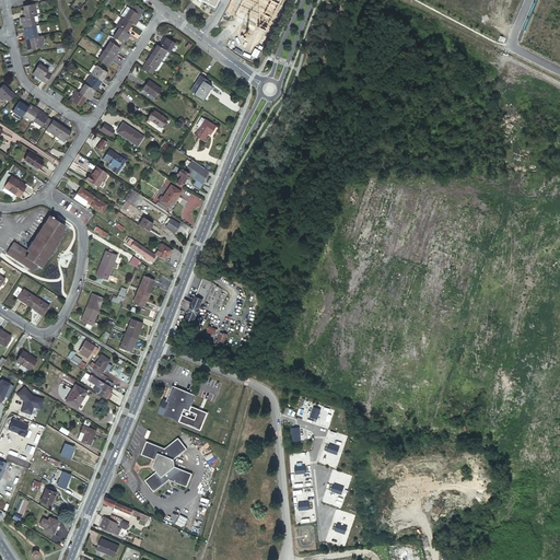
[(24,16),(33,15),(35,14),(37,14),(35,3),(24,6),(25,12),(23,12),(24,16)]
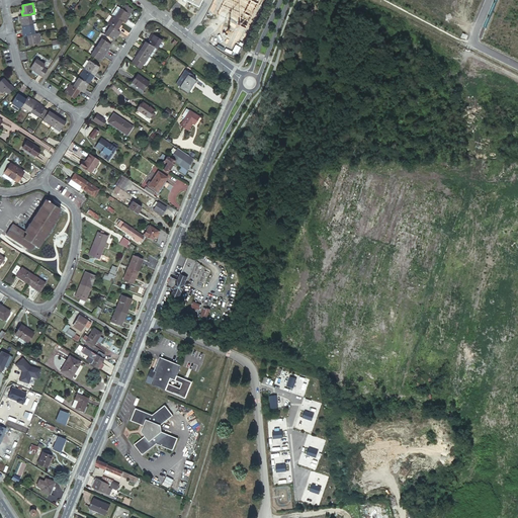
[(124,5),(122,8),(128,13),(132,9),(124,5)]
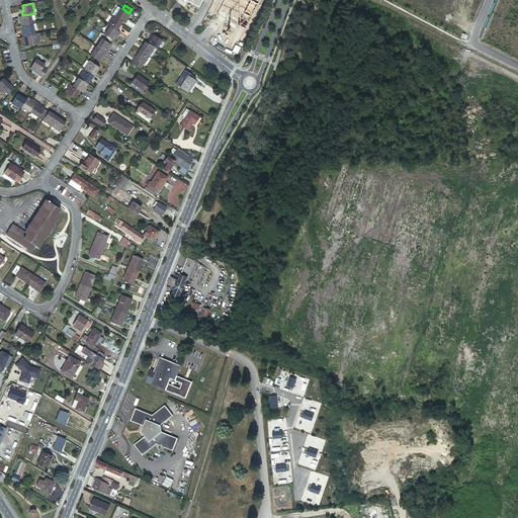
[(127,18),(131,14),(128,13),(122,8),(121,8),(117,15),(114,13),(113,15),(114,15),(116,17),(123,21),(126,23),(128,19),(127,18)]
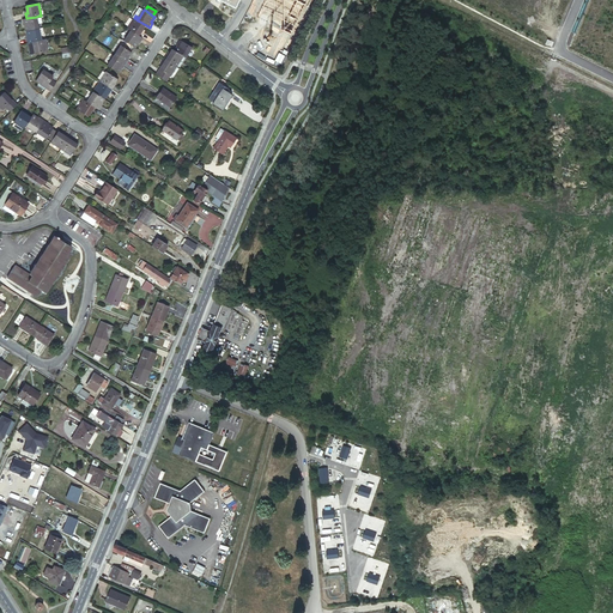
[(25,25),(26,30),(38,28),(36,17),(26,18),(22,19),(23,25),(25,25)]
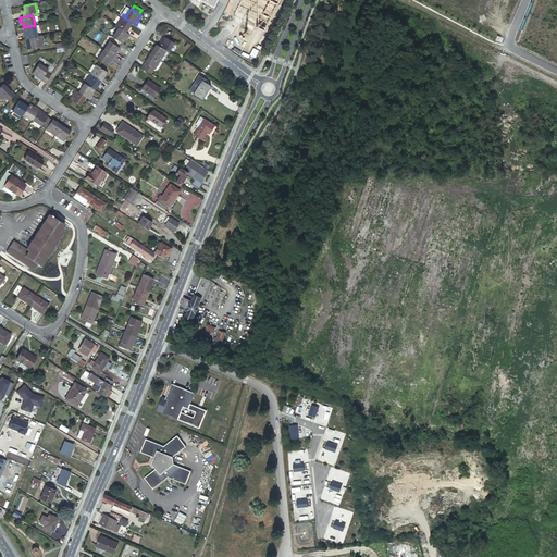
[(125,19),(123,16),(116,26),(120,27),(127,33),(131,28),(130,28),(131,27),(133,23),(125,19)]
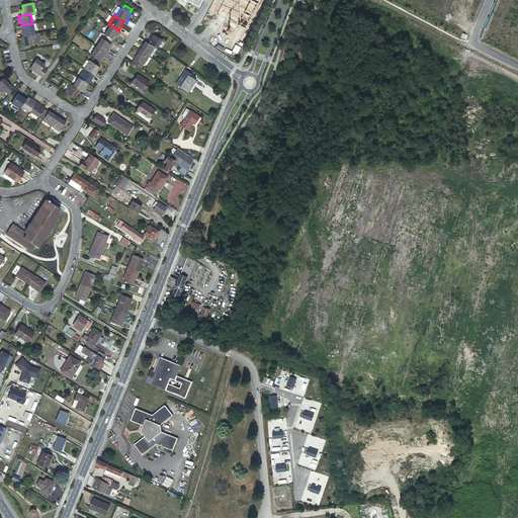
[(21,30),(22,35),(30,34),(34,33),(32,23),(22,25),(22,30),(21,30)]
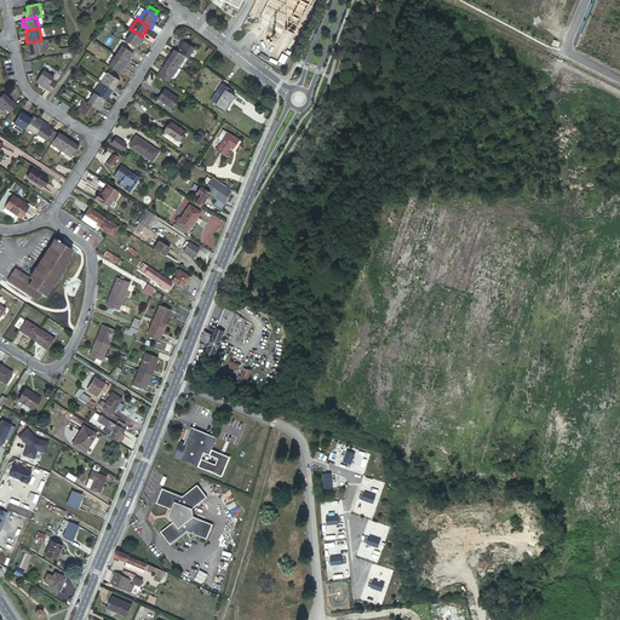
[(133,30),(126,41),(137,49),(141,44),(142,45),(145,39),(142,36),(133,30)]
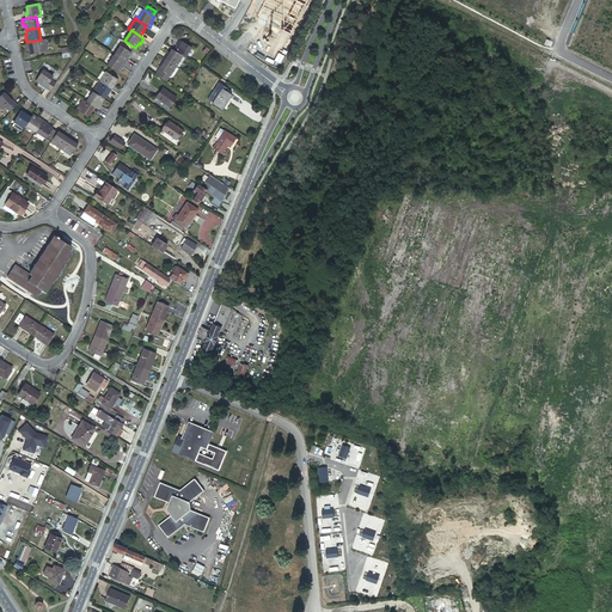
[(36,41),(26,42),(29,50),(35,49),(35,54),(48,51),(46,38),(41,40),(36,41)]
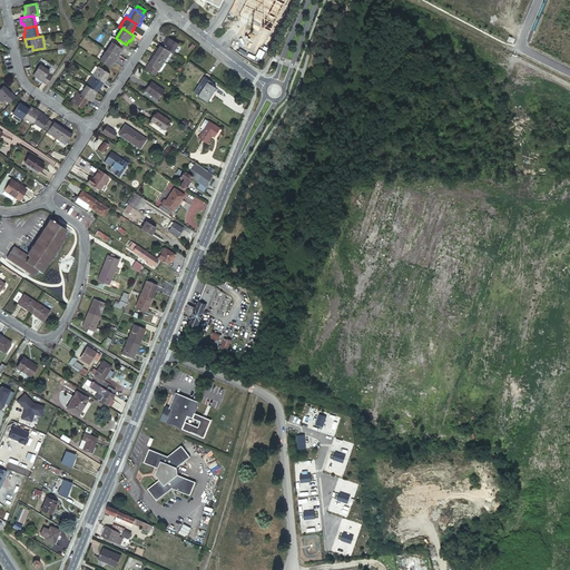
[(177,42),(166,36),(163,41),(164,41),(161,46),(169,51),(172,52),(177,42)]
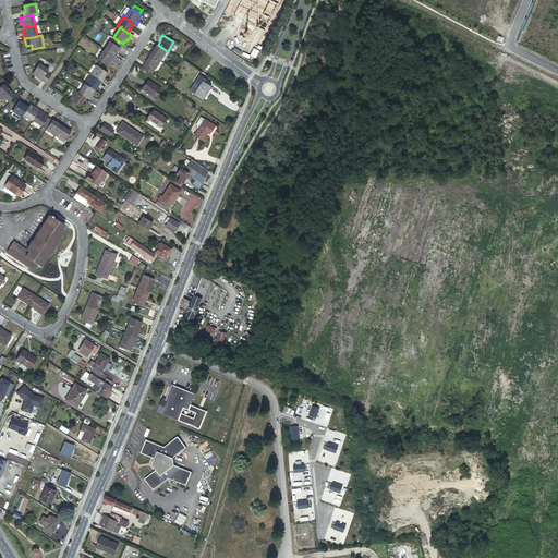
[(107,52),(114,57),(118,52),(117,52),(120,47),(109,40),(104,50),(107,52)]
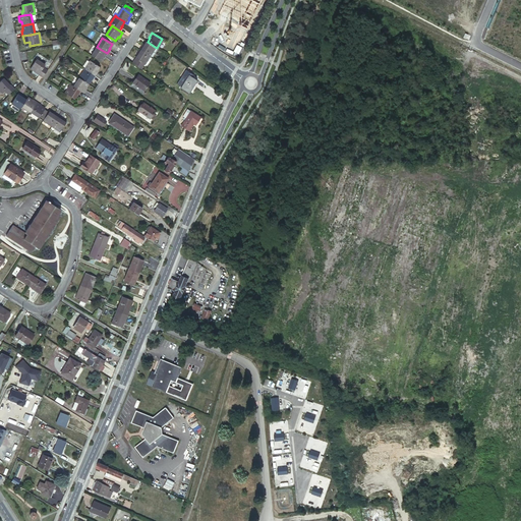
[(148,42),(146,41),(142,45),(139,49),(150,55),(155,47),(148,42)]
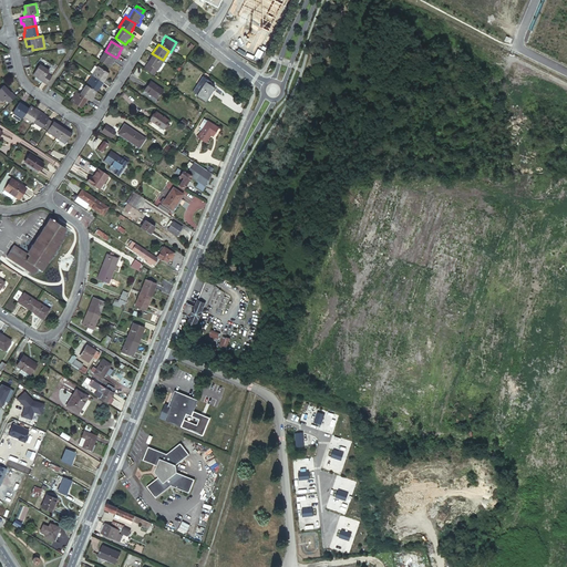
[(99,60),(110,66),(112,62),(113,63),(116,58),(109,53),(105,51),(99,60)]
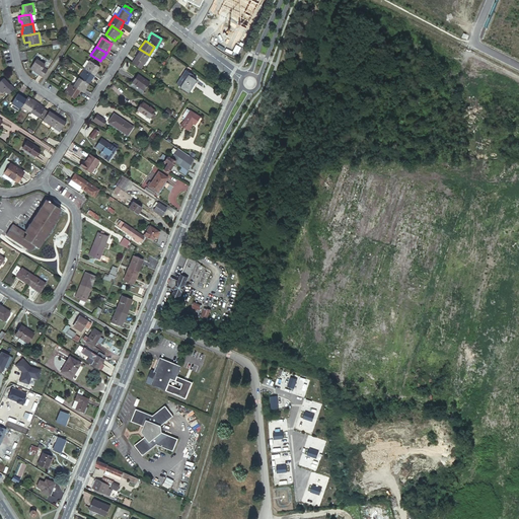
[(149,55),(139,49),(136,53),(137,54),(135,58),(143,64),(149,55)]
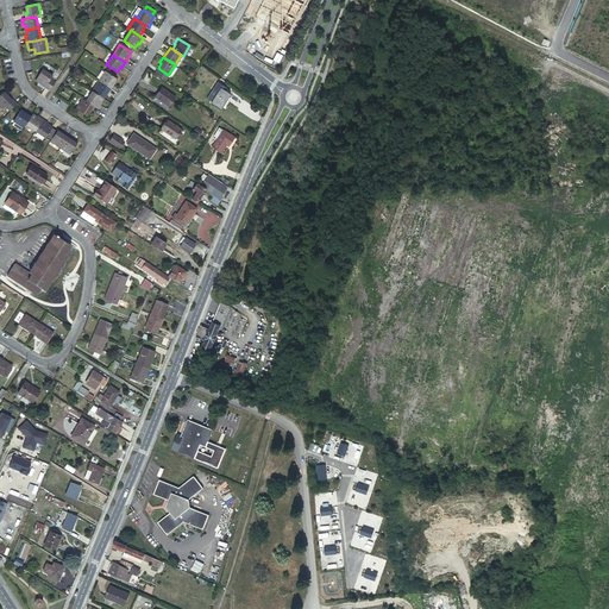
[(39,85),(50,92),(57,82),(51,79),(54,75),(43,68),(36,80),(42,83),(39,85)]
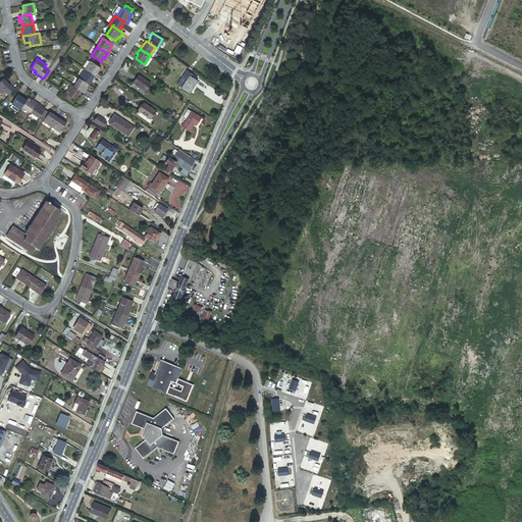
[(85,70),(95,76),(98,72),(97,71),(97,70),(99,67),(90,61),(85,70)]
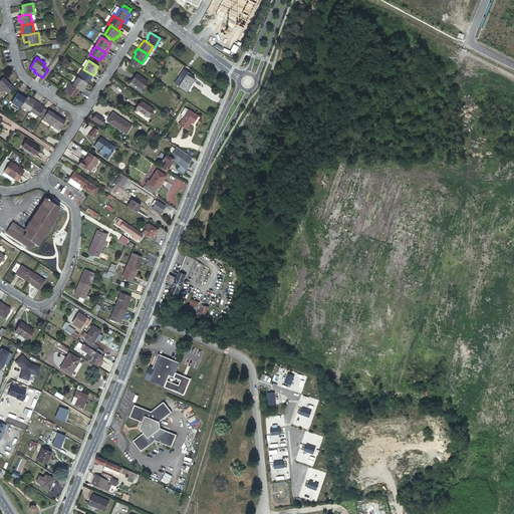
[(90,80),(93,75),(83,69),(77,77),(86,83),(88,80),(89,79),(90,80)]
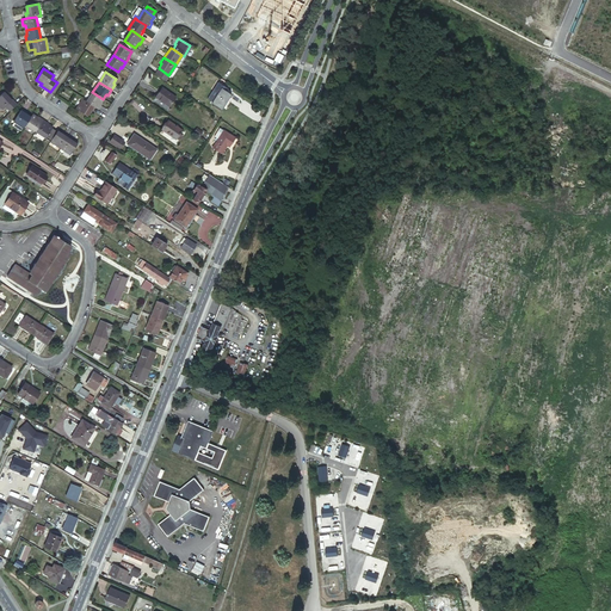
[(213,103),(222,109),(232,94),(222,88),(224,85),(218,82),(209,98),(214,102),(213,103)]
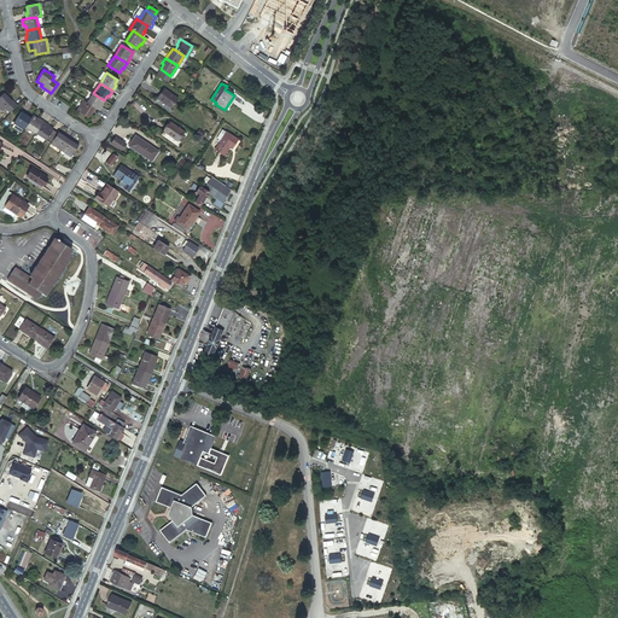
[(158,98),(173,109),(180,98),(165,88),(158,98)]
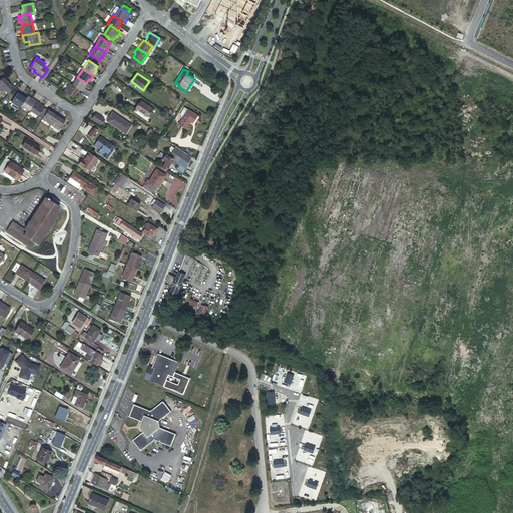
[(5,90),(8,93),(15,87),(8,79),(7,81),(6,80),(3,77),(0,79),(0,88),(2,92),(5,90)]
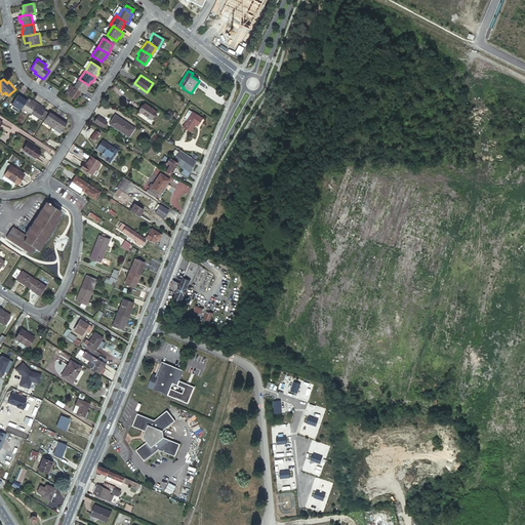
[(88,85),(79,79),(74,88),(82,92),(84,94),(87,90),(86,89),(88,85)]
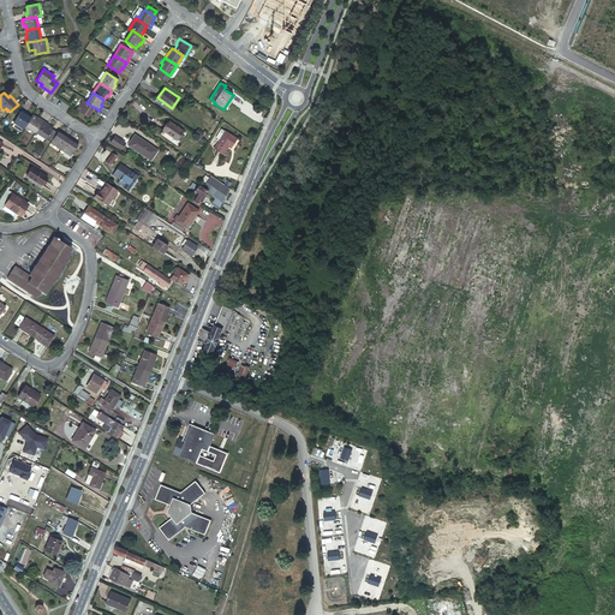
[(96,108),(87,103),(84,101),(78,111),(88,118),(91,113),(91,112),(93,113),(96,108)]
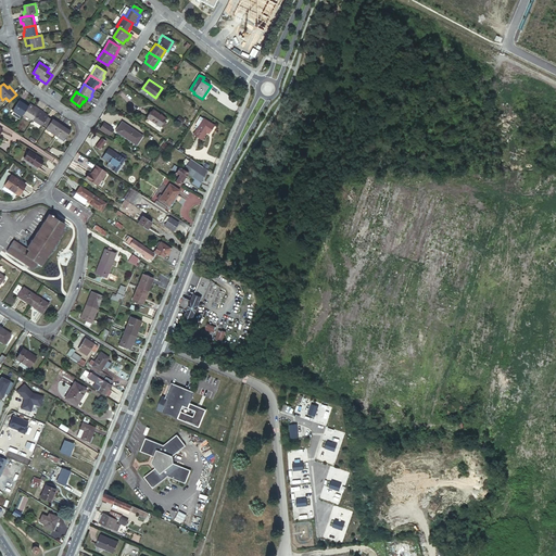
[(22,115),(23,116),(25,113),(28,108),(25,105),(24,104),(25,102),(20,100),(13,110),(14,110),(12,113),(21,118),(22,115)]
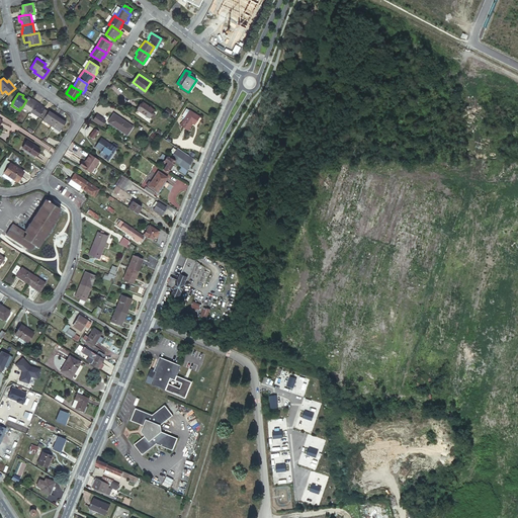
[(32,100),(28,97),(26,100),(23,105),(31,111),(37,101),(33,98),(32,100)]
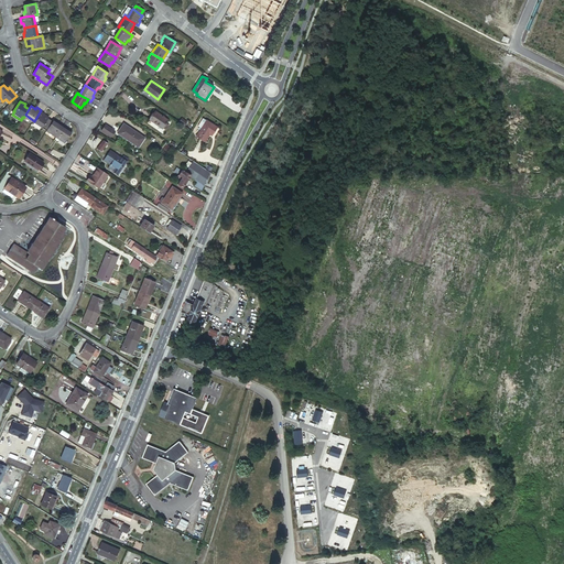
[(41,110),(34,121),(44,128),(45,126),(50,119),(50,118),(45,115),(45,114),(41,110)]
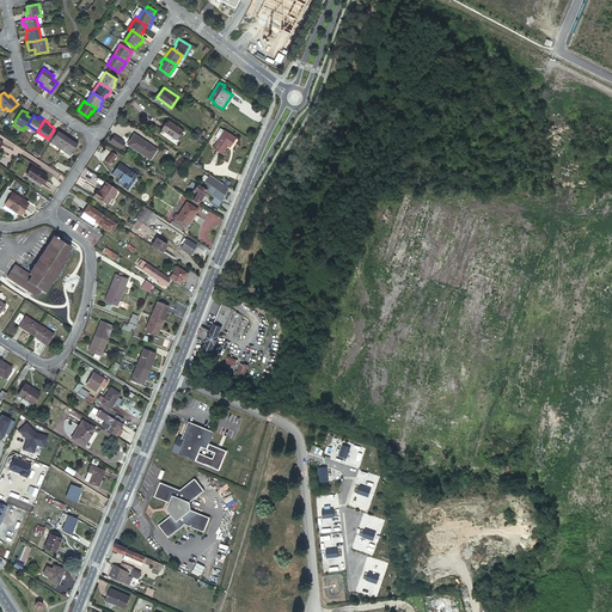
[(177,140),(177,139),(181,134),(183,130),(170,121),(163,130),(177,140)]
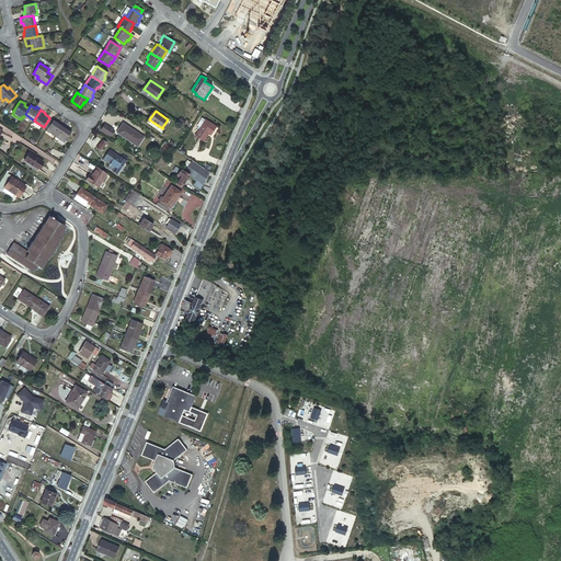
[(57,122),(54,119),(47,129),(56,135),(64,125),(59,122),(58,123),(57,122)]
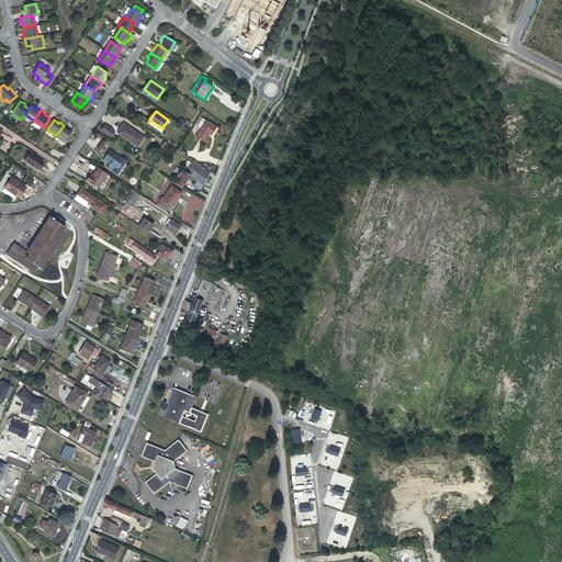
[(214,131),(215,132),(218,127),(208,121),(203,128),(198,136),(206,143),(213,133),(214,131)]
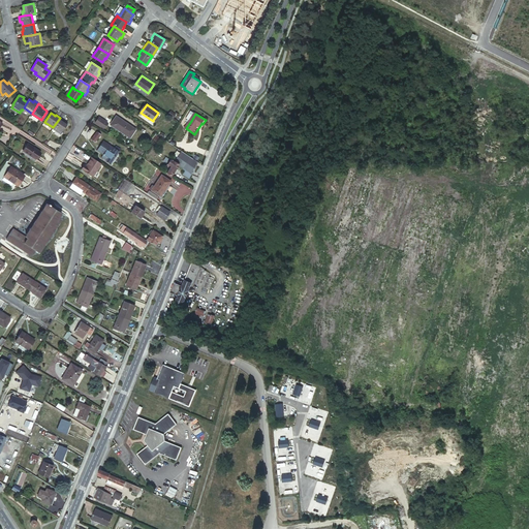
[(98,116),(94,122),(103,128),(107,121),(98,116)]
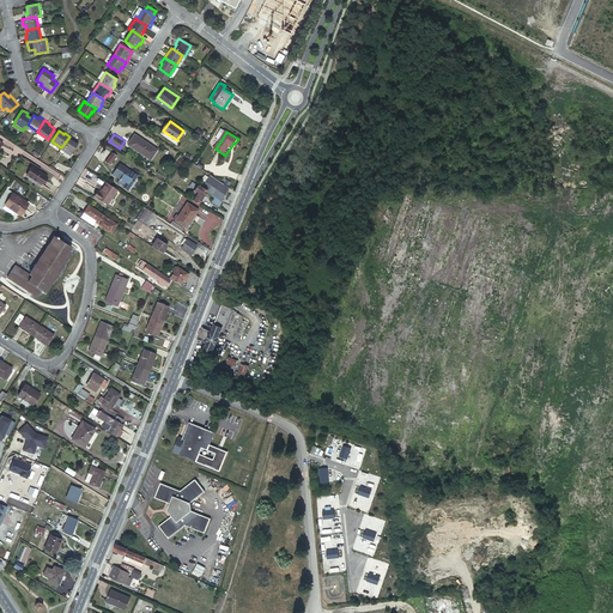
[(129,145),(152,161),(158,150),(135,135),(129,145)]
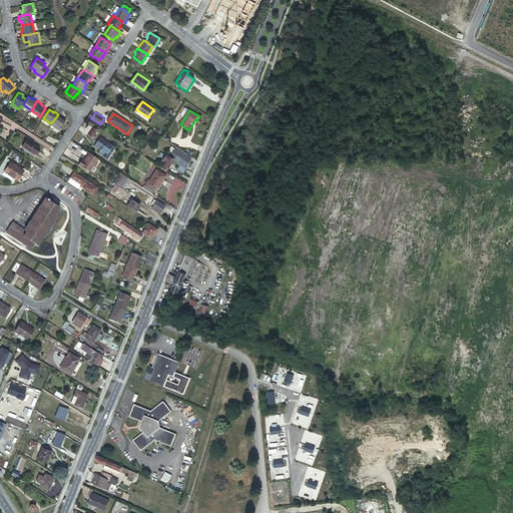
[(58,114),(51,123),(55,125),(60,129),(66,120),(62,118),(61,118),(62,116),(58,114)]
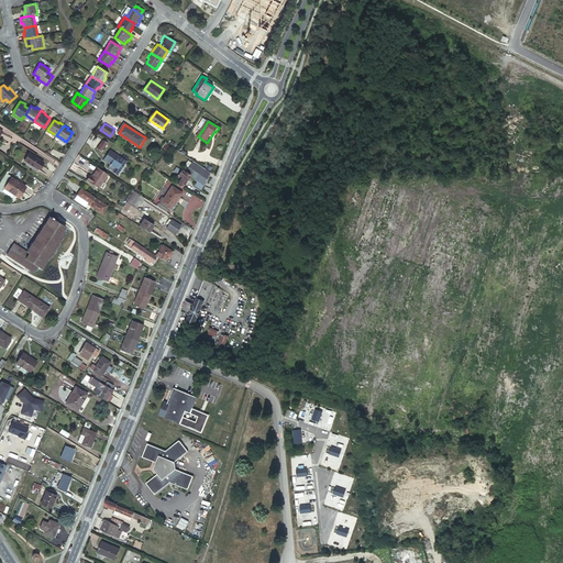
[(98,148),(102,151),(109,143),(105,140),(98,148)]
